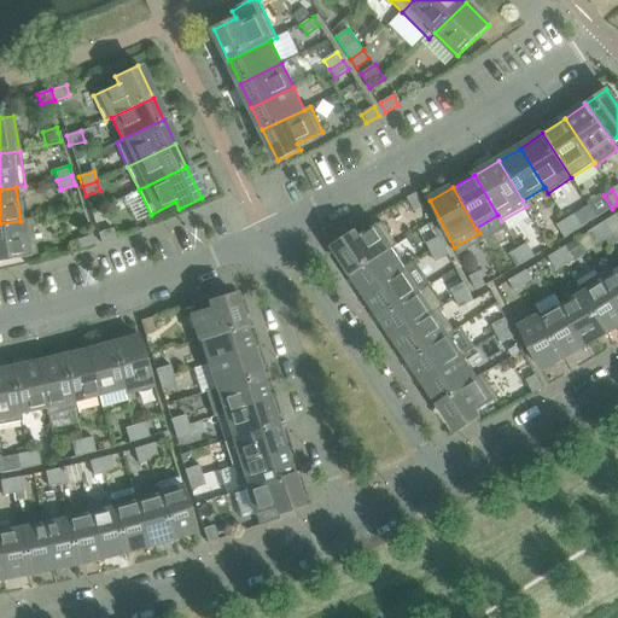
[(424,207),(417,193),(407,198),(415,211),(424,207)]
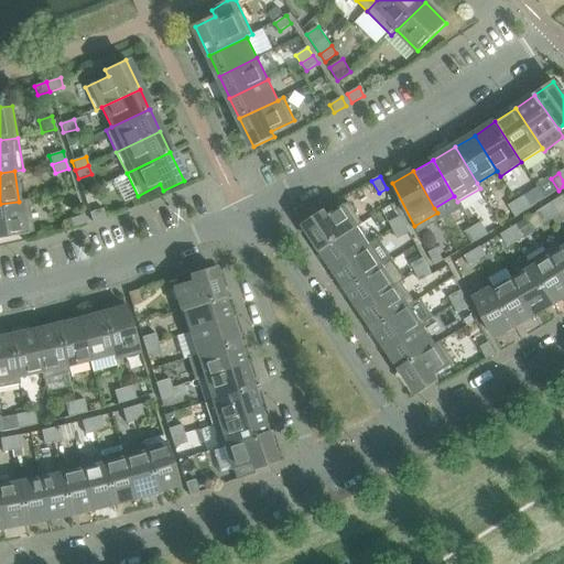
[(559,191),(551,179),(550,176),(537,185),(545,199),(559,191)]
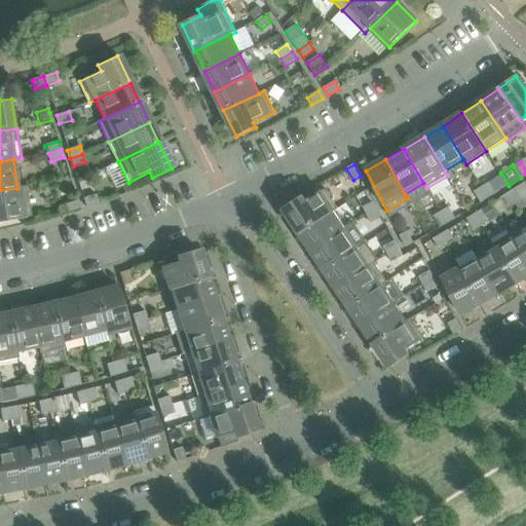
[(496,194),(489,183),(482,187),(488,198),(496,194)]
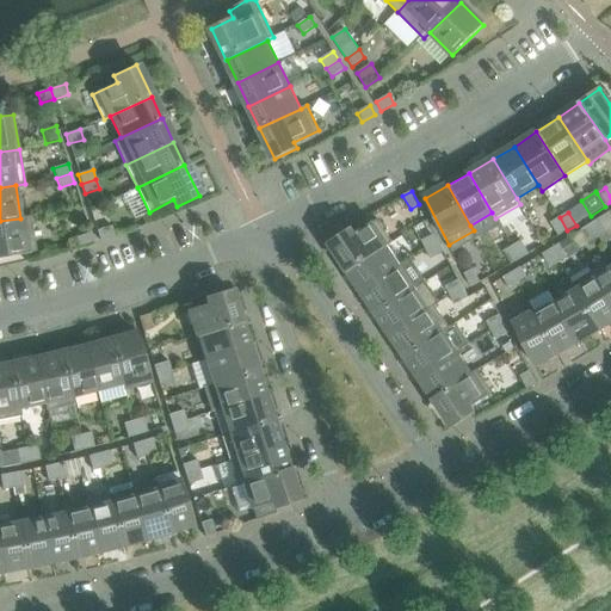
[(0,257),(36,252),(30,217),(30,216),(20,218),(0,221),(0,257)]
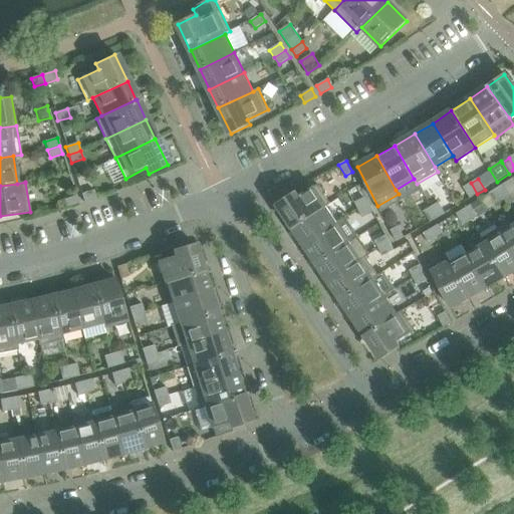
[(477,194),(471,183),(463,188),(470,199),(477,194)]
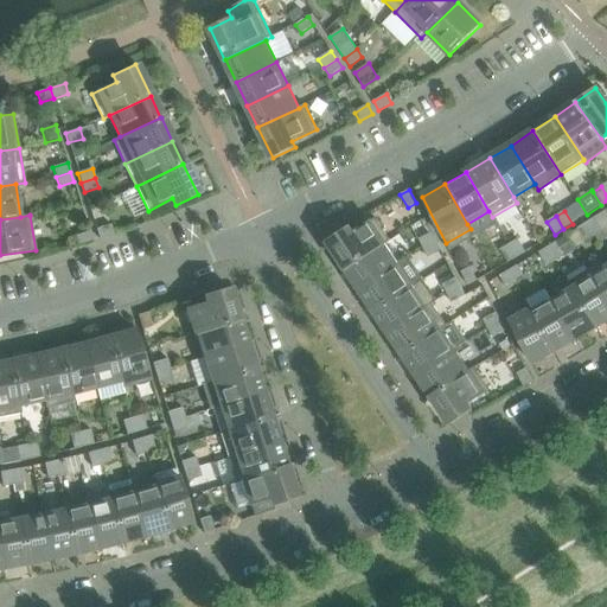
[(346,269),(384,244),(390,241),(375,218),(352,234),(347,228),(327,241),(346,269)]
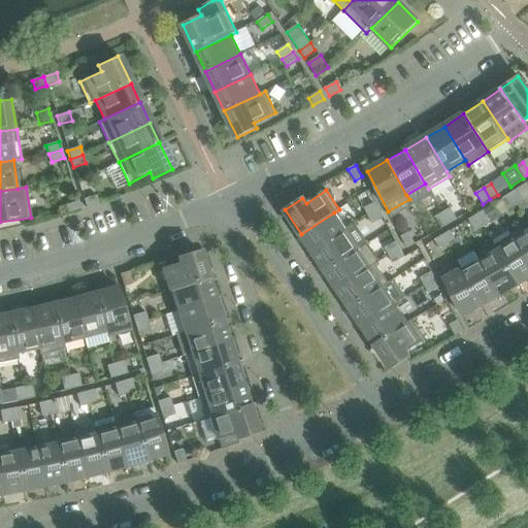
[(524,200),(517,190),(509,194),(517,205),(524,200)]
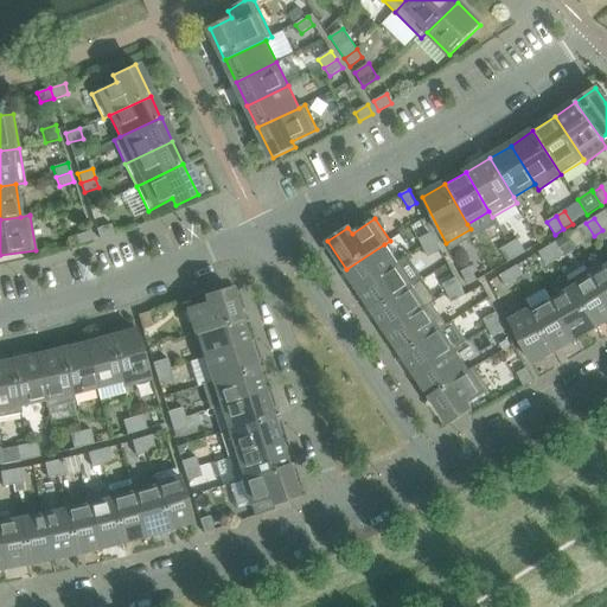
[(594,236),(586,223),(577,229),(586,242),(594,236)]
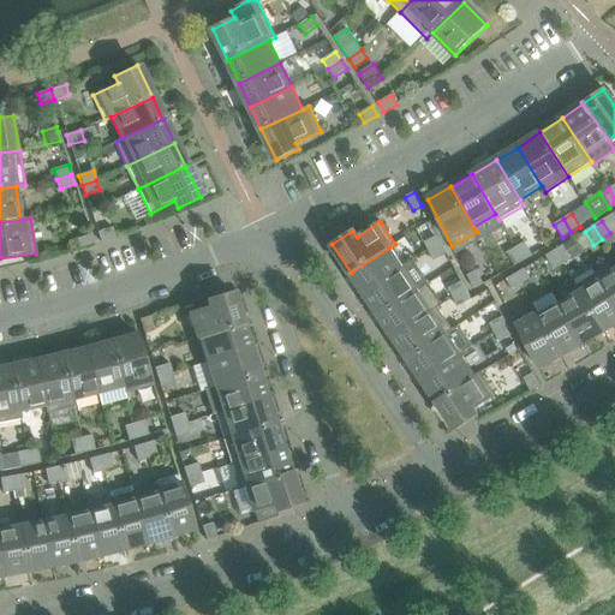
[(115,238),(112,228),(97,233),(100,243),(115,238)]
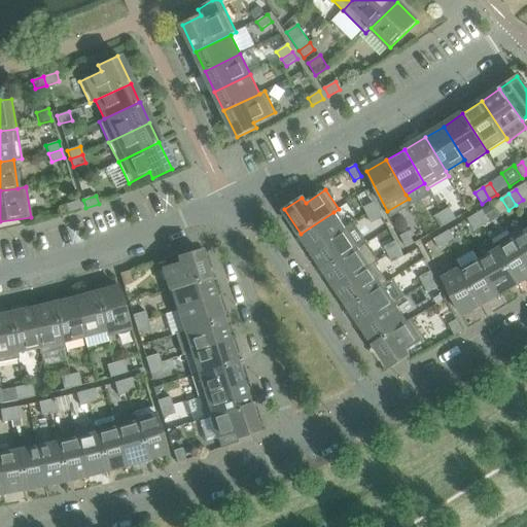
[(79,210),(77,201),(65,205),(67,214),(79,210)]
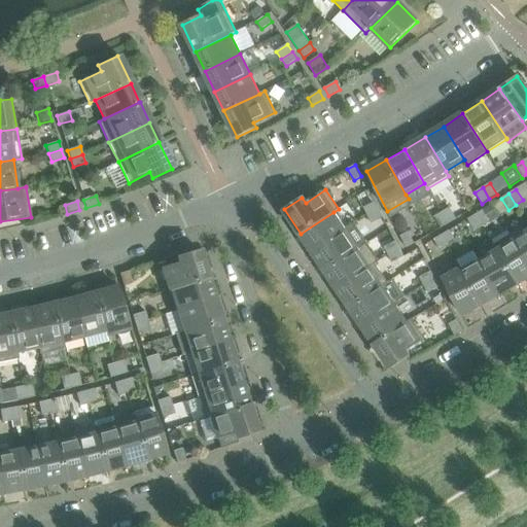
[(380,210),(376,202),(363,208),(367,216),(380,210)]
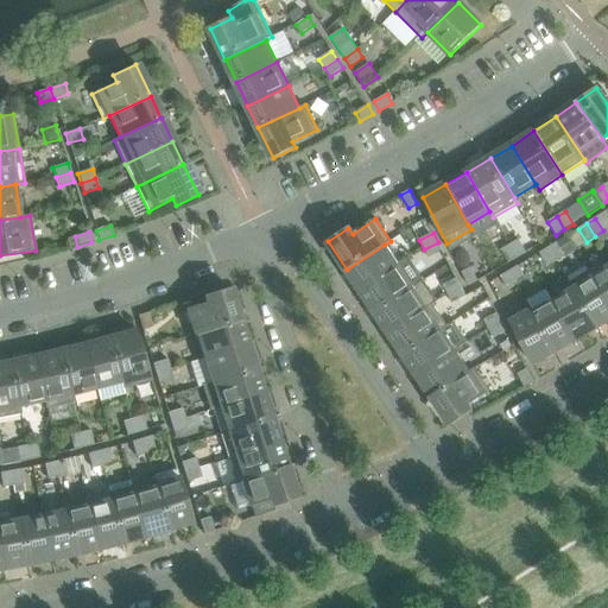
[(526,253),(519,240),(510,245),(518,258),(526,253)]
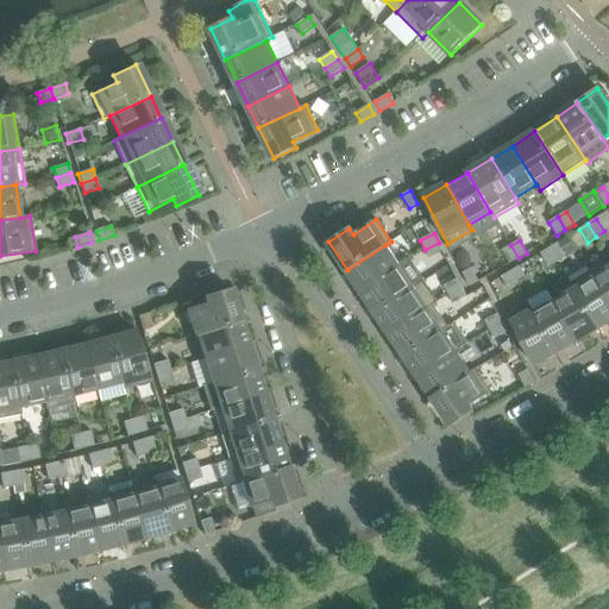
[(443,251),(439,243),(425,250),(429,258),(443,251)]
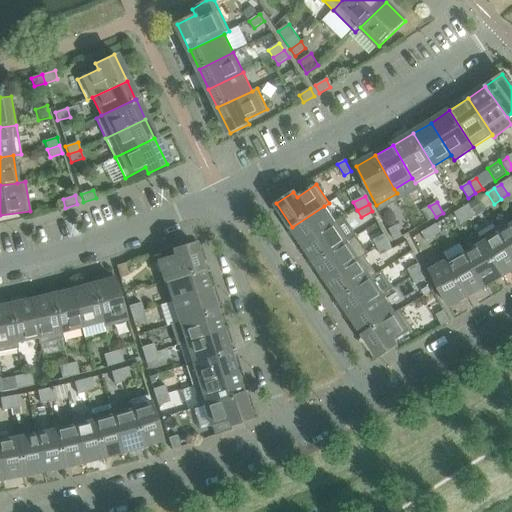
[(476,215),(469,204),(462,209),(468,219),(476,215)]
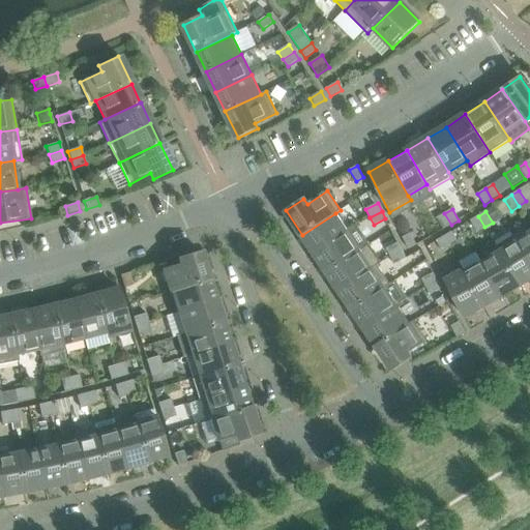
[(315,254),(348,232),(335,213),(302,235),(315,254)]
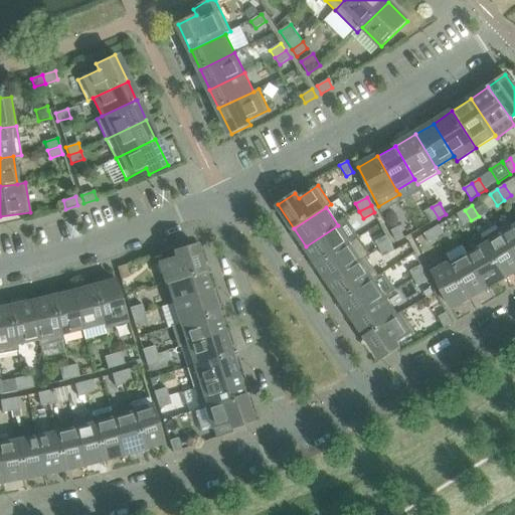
[(439,218),(432,207),(424,211),(432,222),(439,218)]
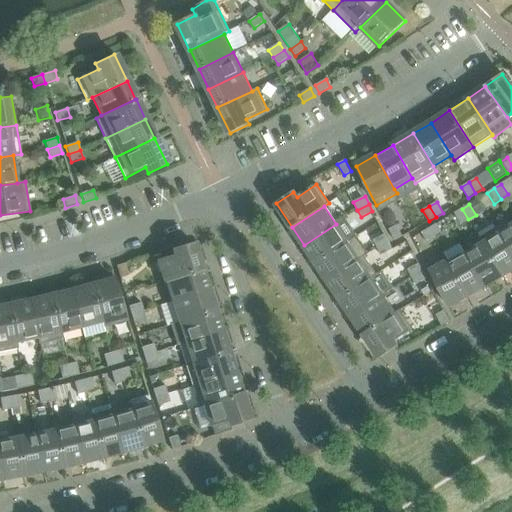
[(468,219),(462,209),(454,213),(461,224),(468,219)]
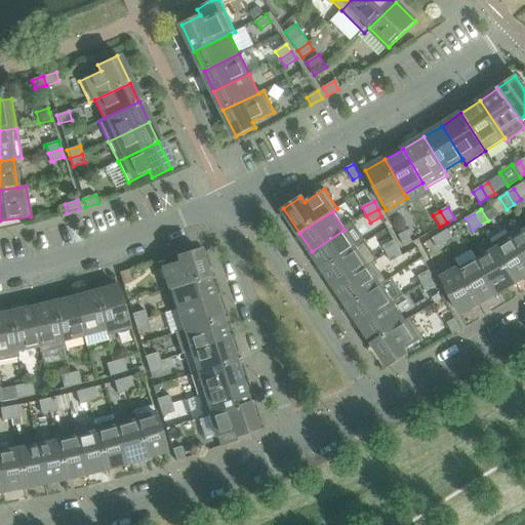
[(524,223),(509,233),(524,259),(524,223)]
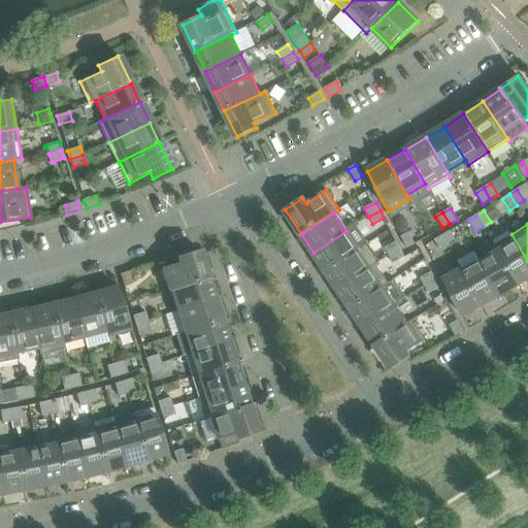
[(326,271),(359,250),(347,231),(314,253),(326,271)]
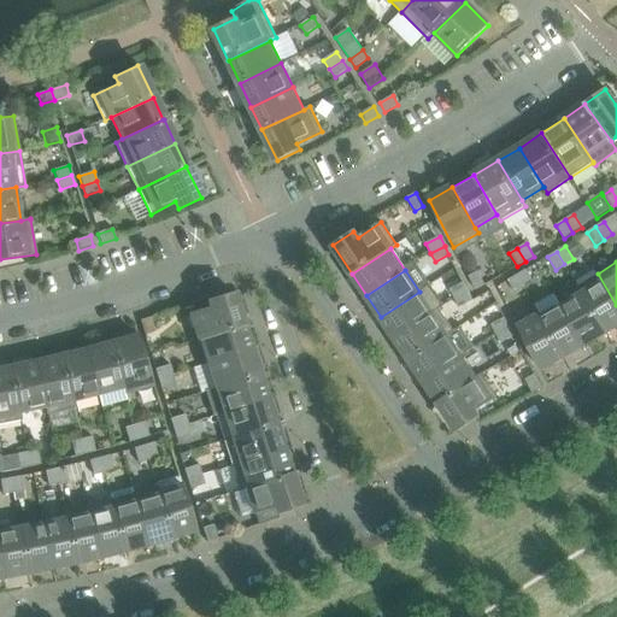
[(534,283),(526,270),(517,275),(524,288),(534,283)]
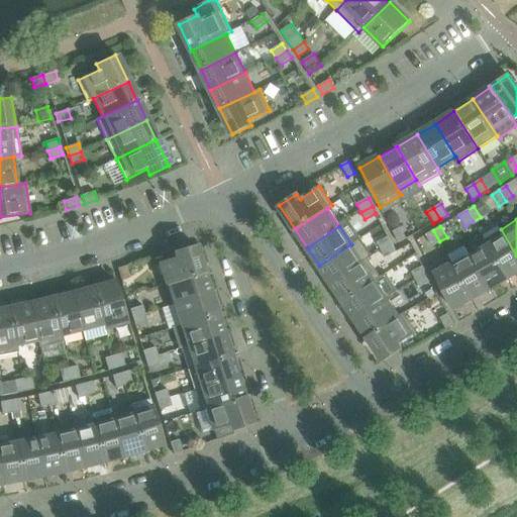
[(406,239),(401,227),(393,232),(399,243),(406,239)]
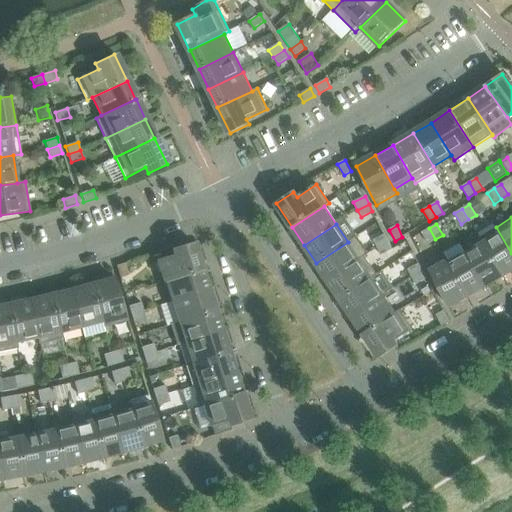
[(511,269),(511,253),(496,227),(479,238),(502,275),(506,273),(511,269)]
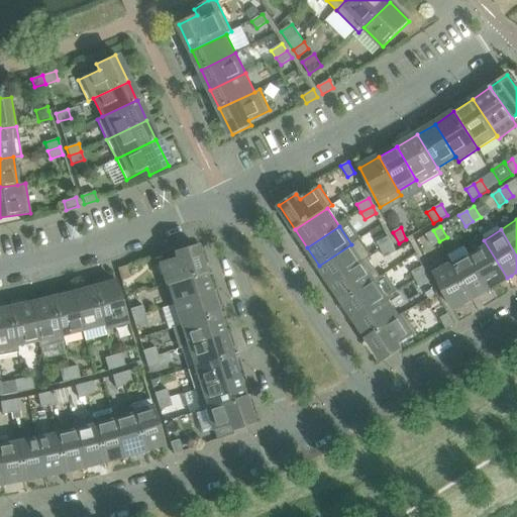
[(439,241),(433,230),(425,235),(432,246),(439,241)]
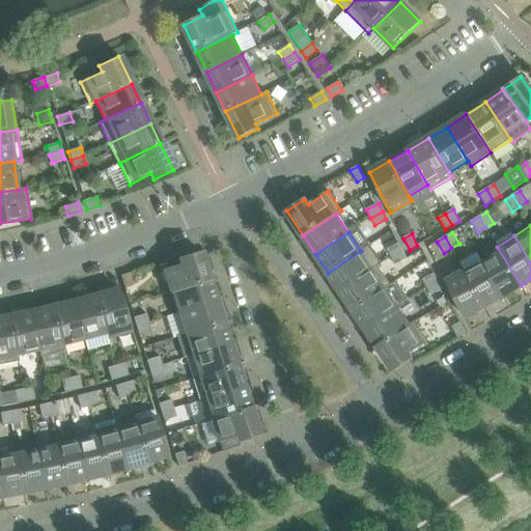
[(403,251),(399,243),(387,249),(391,257),(403,251)]
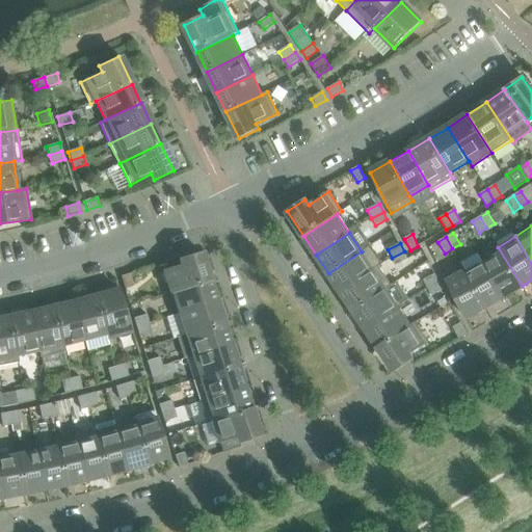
[(340,291),(378,266),(378,267),(383,264),(371,245),(362,251),(328,273),(340,291)]
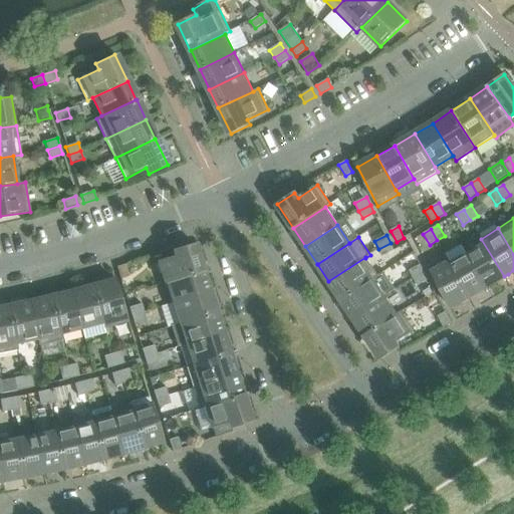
[(504,276),(481,239),(480,239),(483,244),(467,253),(486,287),(504,276)]
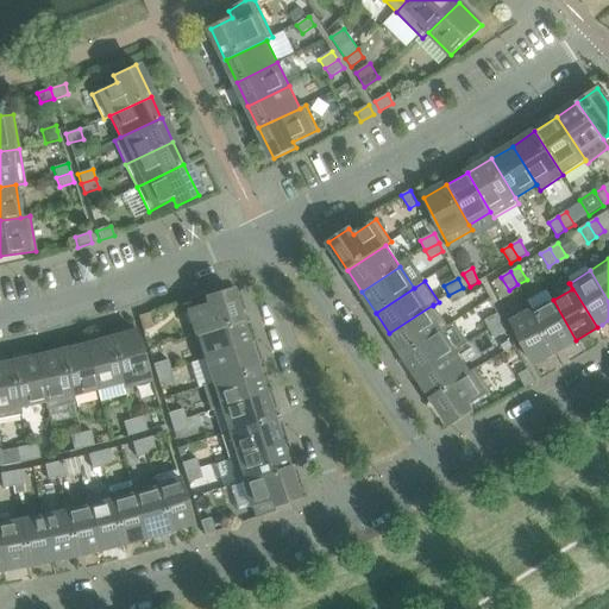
[(239,321),(228,288),(202,297),(205,303),(188,309),(196,334),(239,321)]
